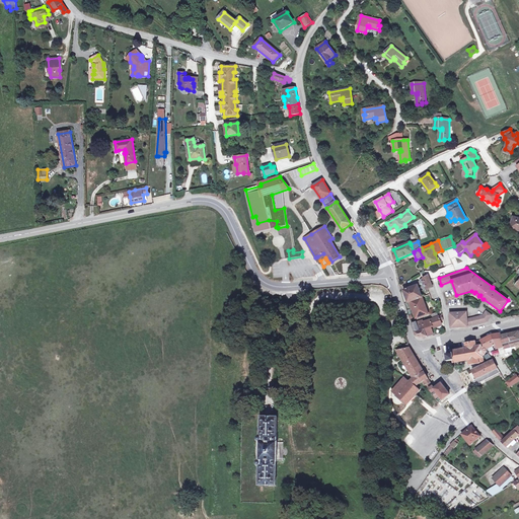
[(427,276),(426,277),(423,278),(428,289),(432,288),(427,276)]
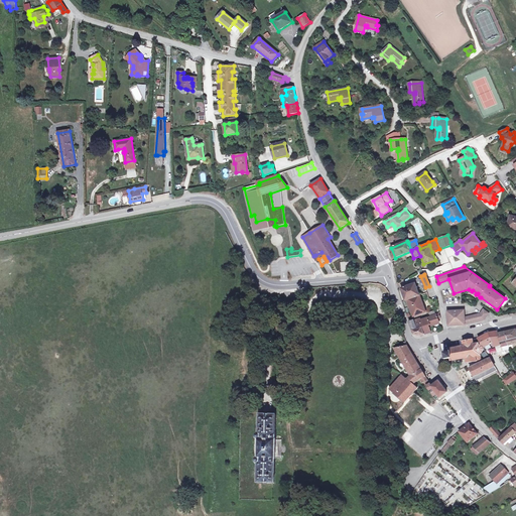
[(415,283),(401,288),(405,300),(407,300),(419,295),(415,283)]
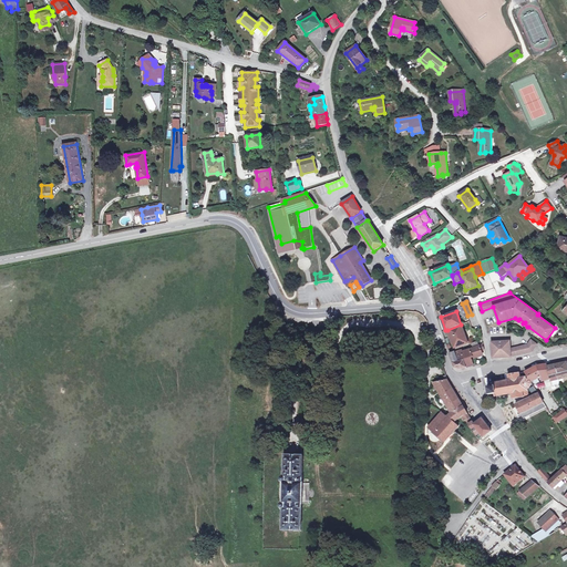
[(467,343),(461,325),(447,330),(447,331),(454,348),(467,343)]
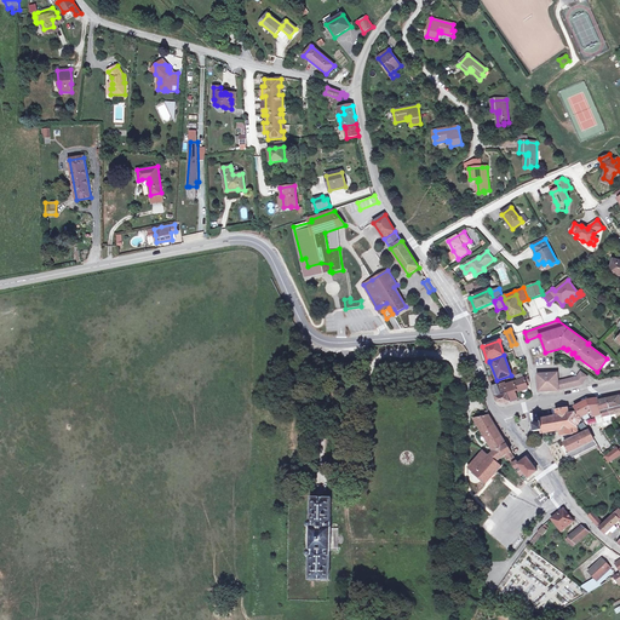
[(558,382),(560,390),(573,386),(583,385),(587,377),(580,372),(577,377),(558,382)]
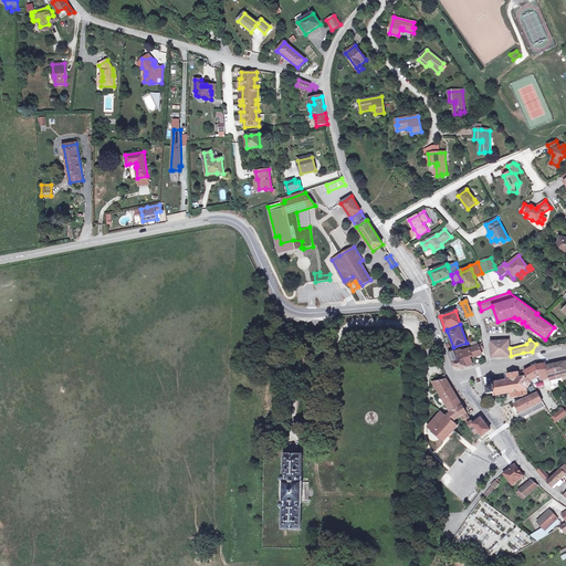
[(492,357),(511,356),(510,348),(510,341),(491,342),(492,357)]
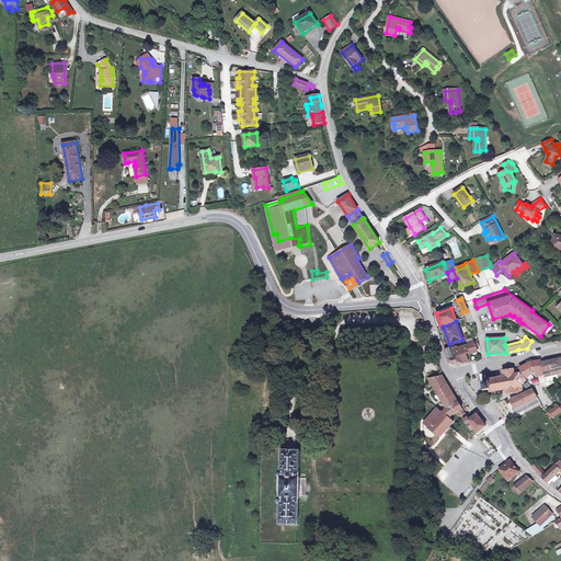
[(477,351),(473,342),(465,345),(468,354),(477,351)]
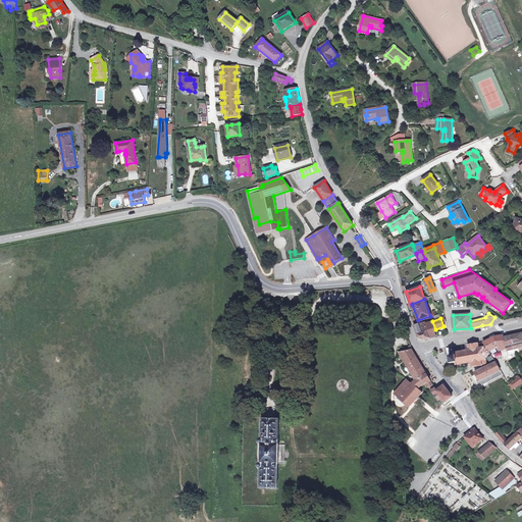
[(435,329),(432,321),(426,324),(427,331),(433,329),(434,329),(435,329)]
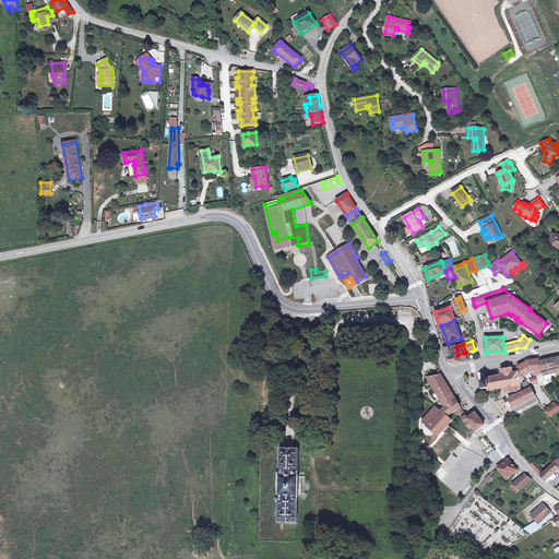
[(452,356),(449,347),(449,346),(443,348),(447,358),(452,356)]
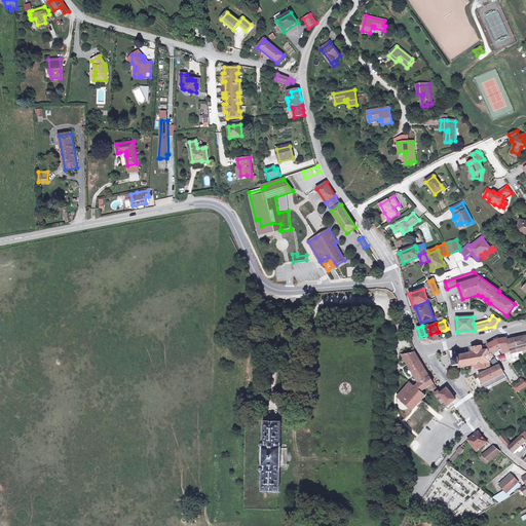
[(440,339),(438,332),(437,332),(430,334),(433,341),(440,339)]
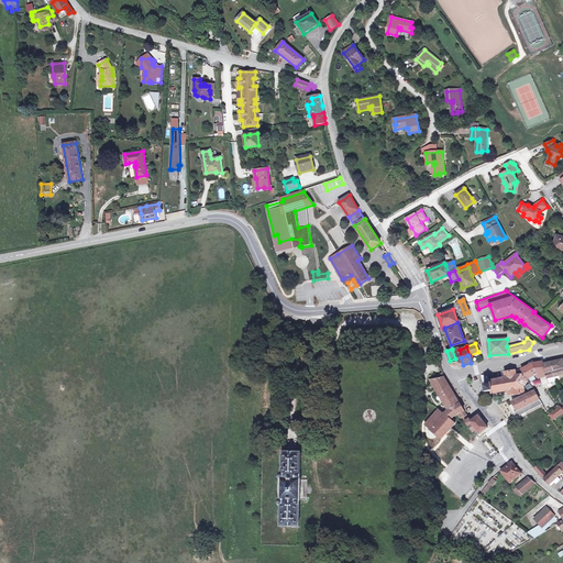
[(455,359),(450,361),(451,364),(452,365),(459,366),(463,365),(461,357),(455,359)]
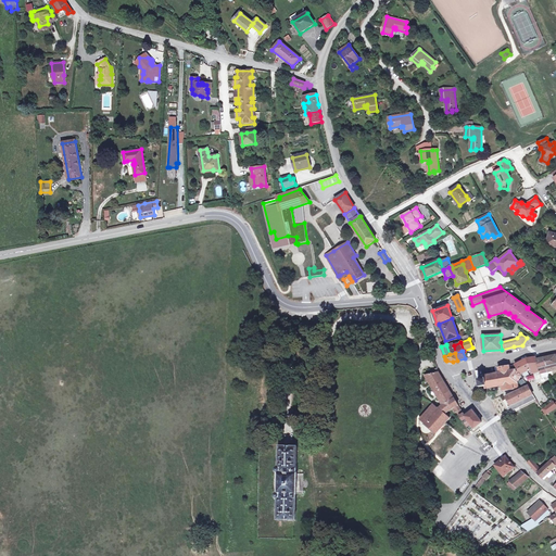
[(544,357),(548,371),(555,369),(555,357),(555,355),(554,355),(544,357)]
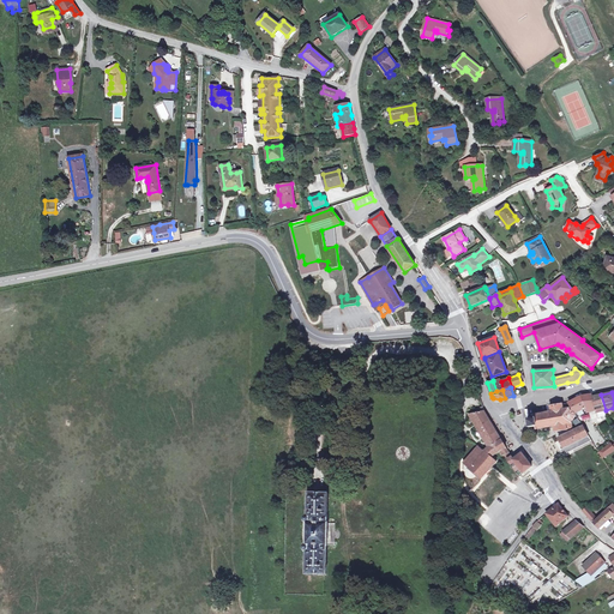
[(601,395),(593,397),(593,395),(582,396),(587,408),(587,411),(588,413),(594,411),(596,410),(596,413),(606,410),(601,395)]
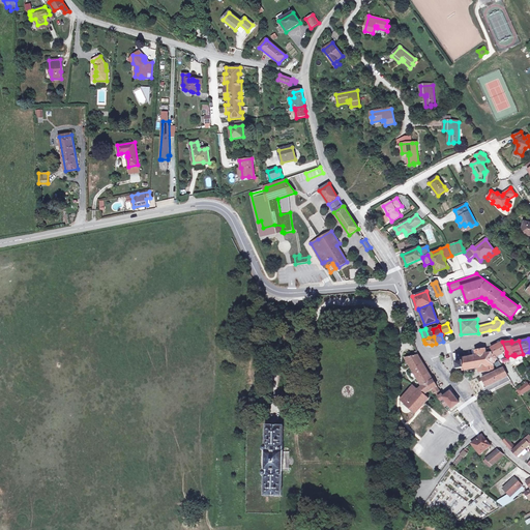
[(491,348),(497,357),(503,353),(505,356),(506,355),(506,352),(502,342),(491,348)]
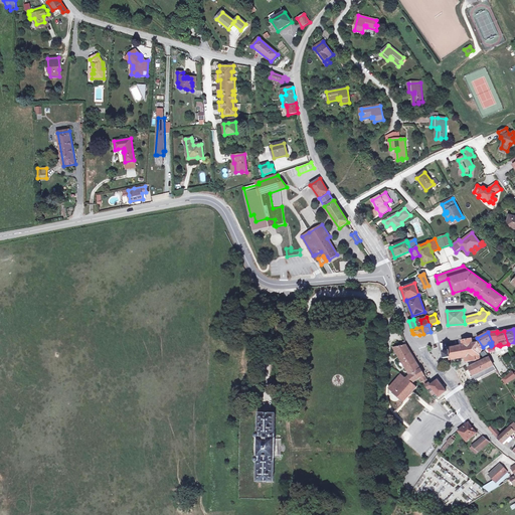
[(479,343),(477,338),(472,339),(462,341),(463,345),(448,348),(449,350),(443,351),(444,359),(450,358),(450,360),(465,357),(466,362),(481,360),(480,355),(480,353),(481,353),(482,352),(482,350),(483,349),(483,348),(482,347),(480,344),(478,344),(478,343),(479,343)]
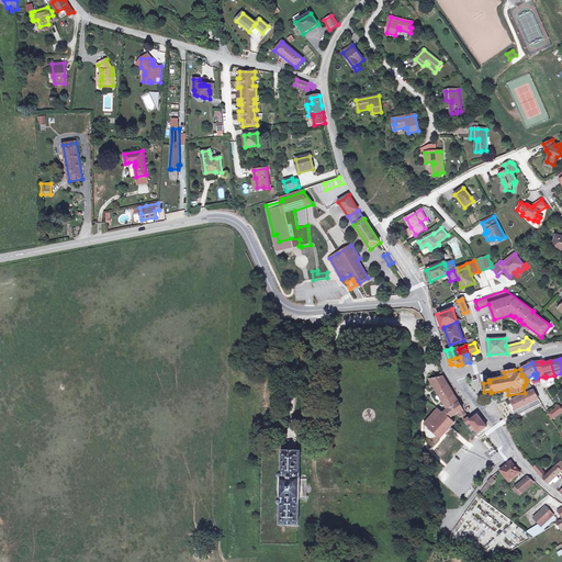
[(444,377),(430,380),(435,388),(448,408),(444,414),(450,419),(450,418),(452,416),(458,414),(463,409),(444,377)]
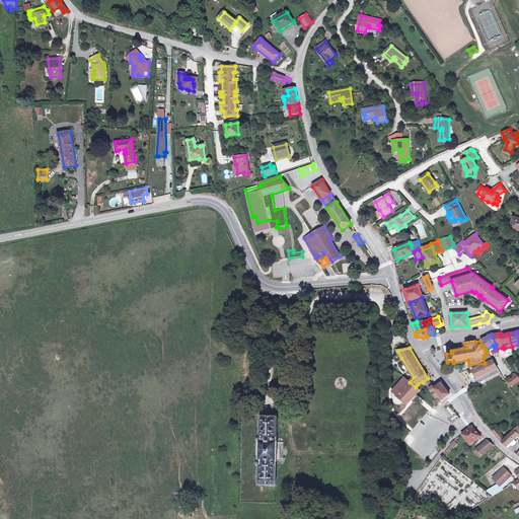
[(498,368),(493,360),(472,370),(476,379),(480,377),(485,375),(487,378),(500,372),(498,368)]
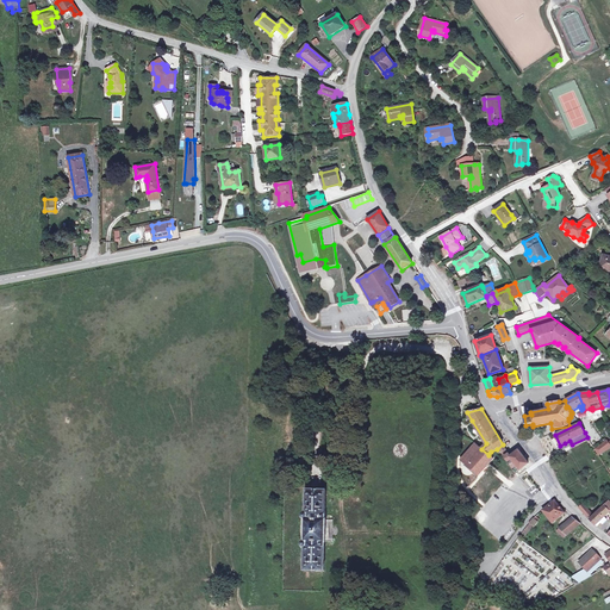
[(467,466),(481,449),(475,442),(460,460),(467,466)]
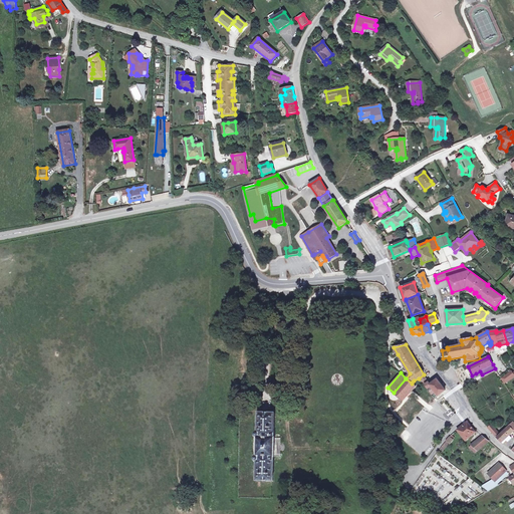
[(437,379),(430,384),(429,381),(424,374),(419,378),(420,380),(422,379),(429,389),(430,388),(431,389),(428,391),(432,396),(436,393),(438,397),(446,391),(439,381),(437,379)]
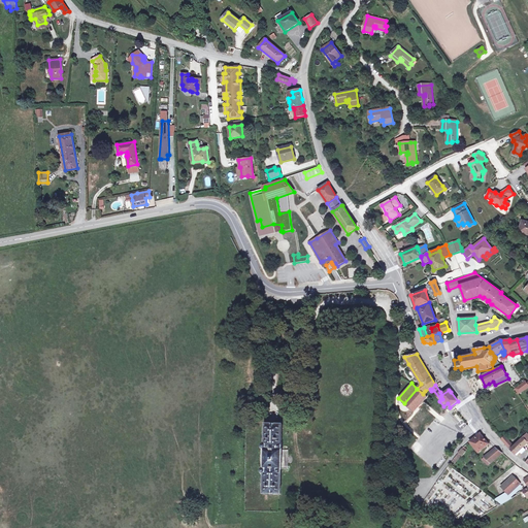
[(423,394),(417,389),(404,403),(409,408),(415,413),(427,397),(423,393),(423,394)]
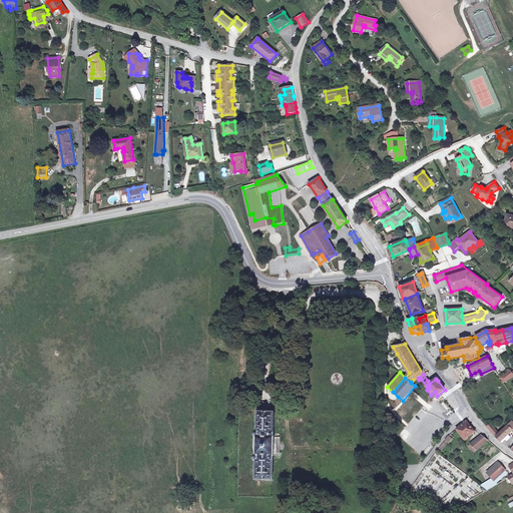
[(275,437),(275,412),(258,412),(257,480),(274,480),(274,456),(280,456),(281,437),(275,437)]
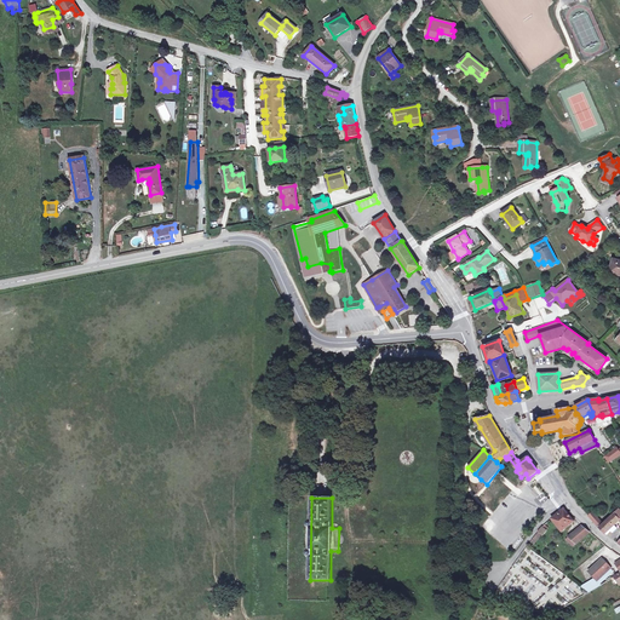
[(551,518),(562,532),(574,521),(563,509),(551,518)]
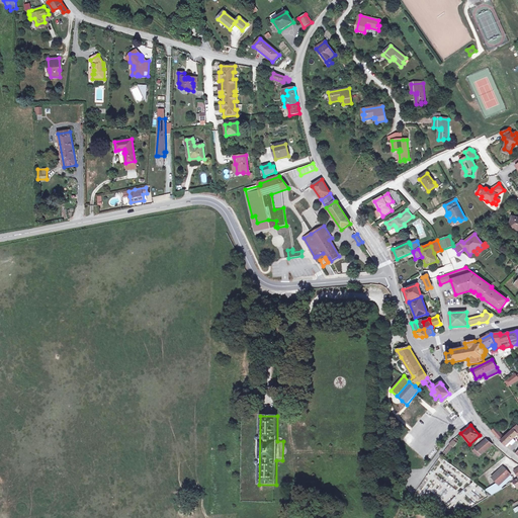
[(513,429),(501,441),(506,446),(517,433),(517,426),(513,429)]
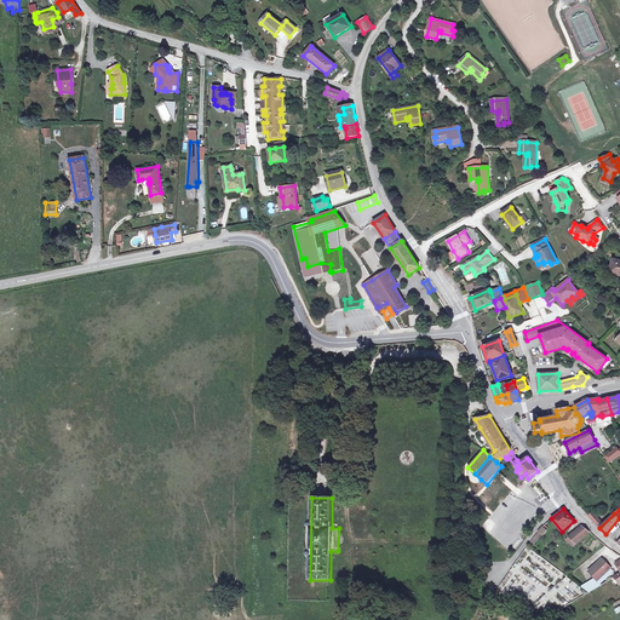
[(595,521),(590,516),(589,516),(598,527),(602,523),(597,518),(595,521)]
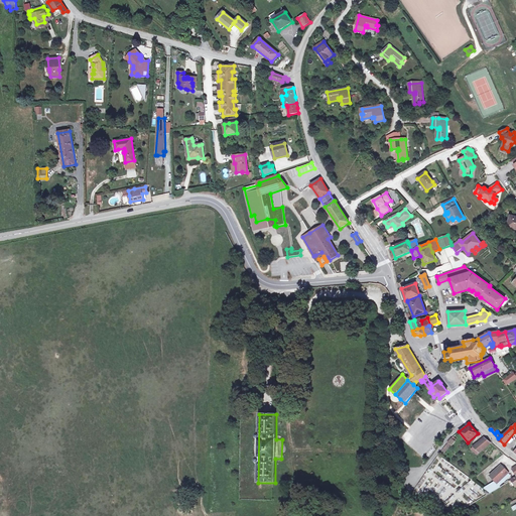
[(491,442),(485,437),(484,437),(478,443),(484,448),(491,442)]
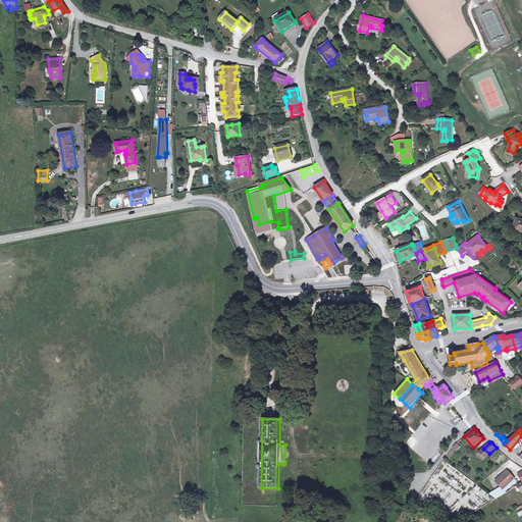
[(456,450),(453,448),(448,455),(451,457),(456,450)]
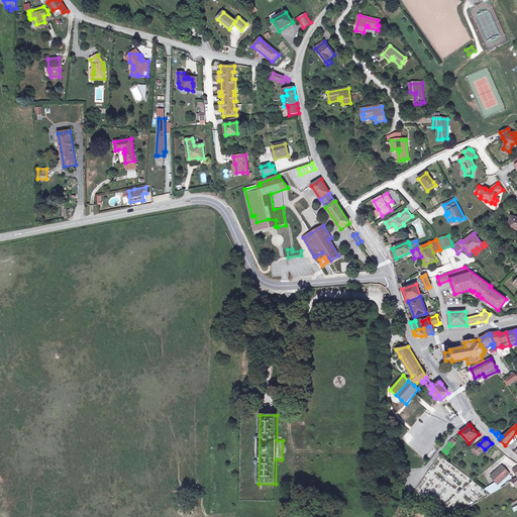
[(485,449),(479,444),(472,449),(479,455),(485,449)]
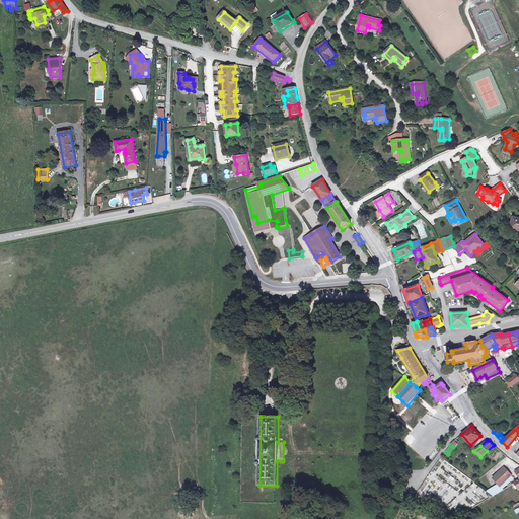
[(511,475),(504,468),(493,478),(498,484),(500,486),(511,475)]
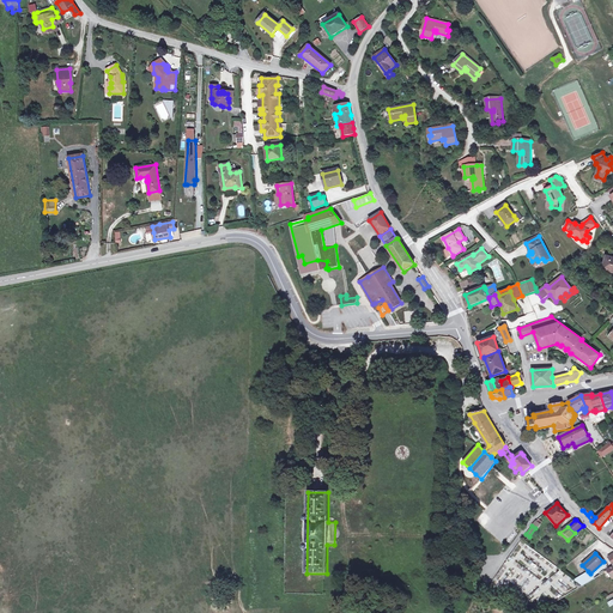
[(606,564),(604,562),(590,574),(594,577),(606,564)]
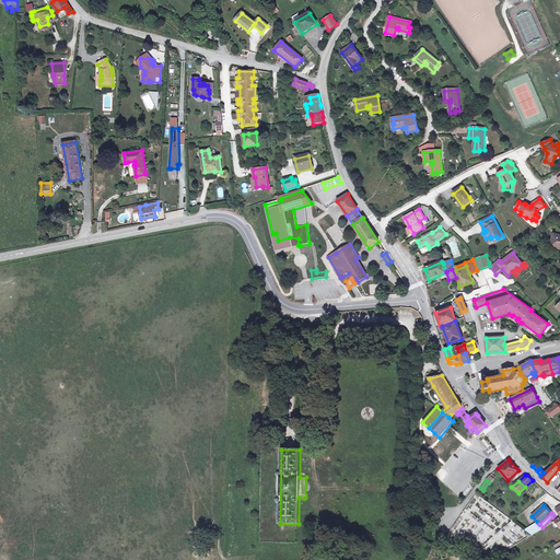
[(537,522),(524,529),(532,536),(544,528),(543,527),(539,524),(537,522)]
